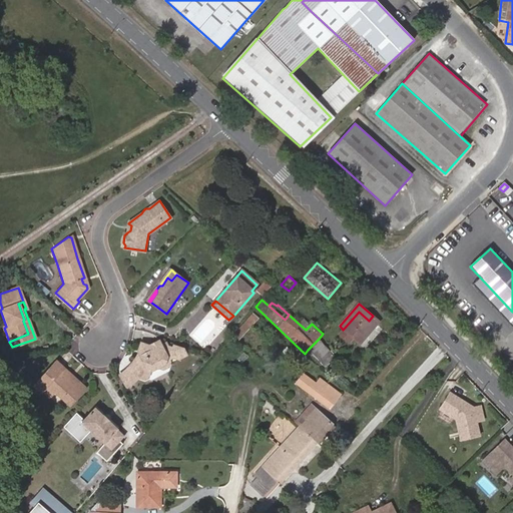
[(359,312),(343,330),(353,338),(360,344),(379,322),(373,316),(369,321),(359,312)]
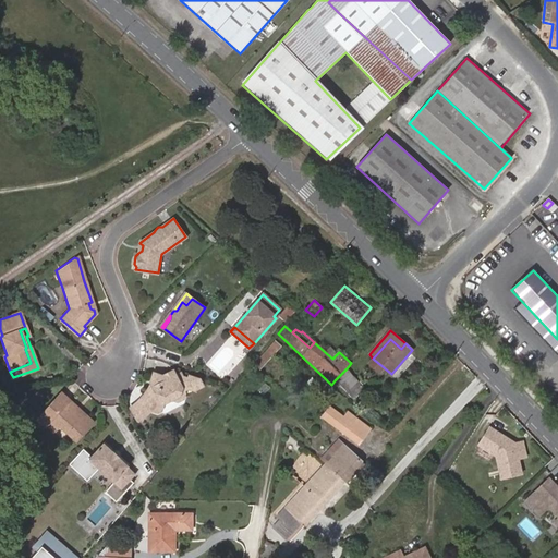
[(281,347),(275,341),(254,365),(261,371),(281,347)]
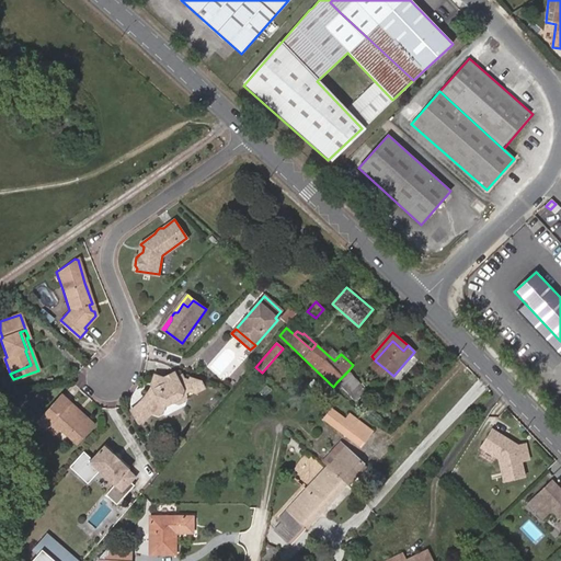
[(332,348),(327,354),(334,361),(340,355),(332,348)]
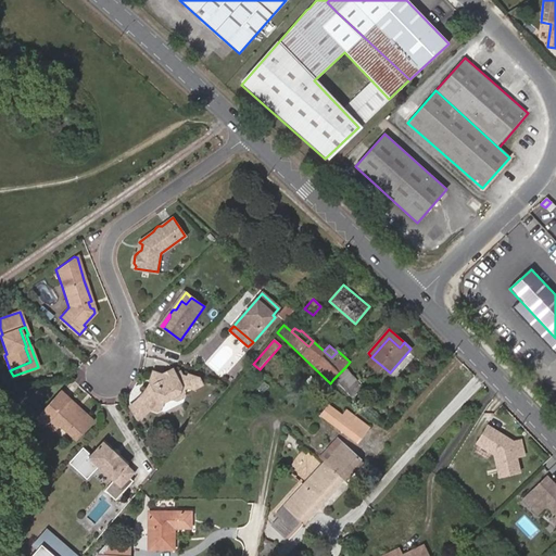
[(382,366),(371,357),(368,362),(378,370),(382,366)]
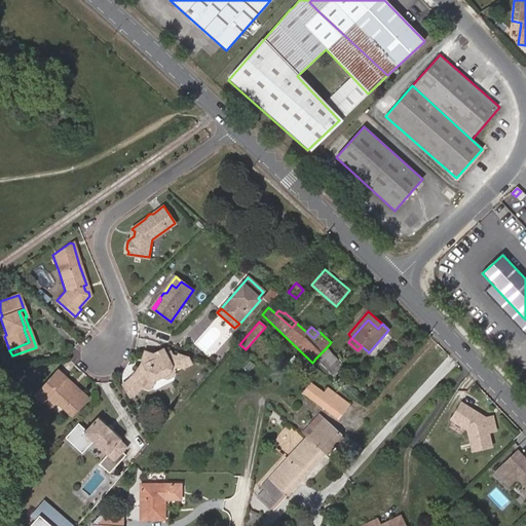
[(145,384),(145,385),(149,388),(154,386),(156,380),(163,376),(170,378),(175,375),(177,370),(175,369),(180,366),(186,368),(192,364),(189,358),(180,353),(179,357),(174,354),(172,351),(167,353),(163,348),(152,353),(146,350),(139,372),(144,374),(142,379),(145,384)]
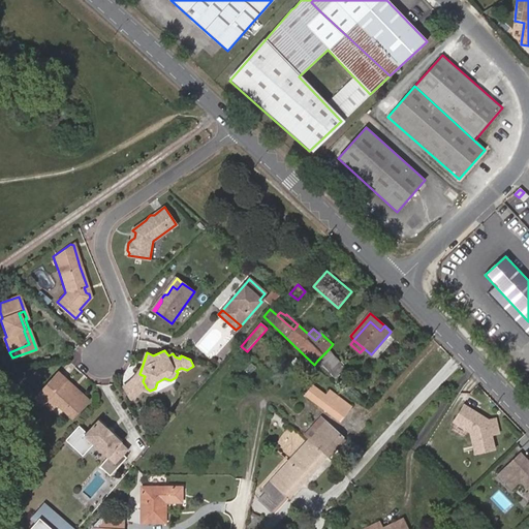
[(340,363),(330,351),(318,362),(335,378),(344,368),(339,364),(340,363)]
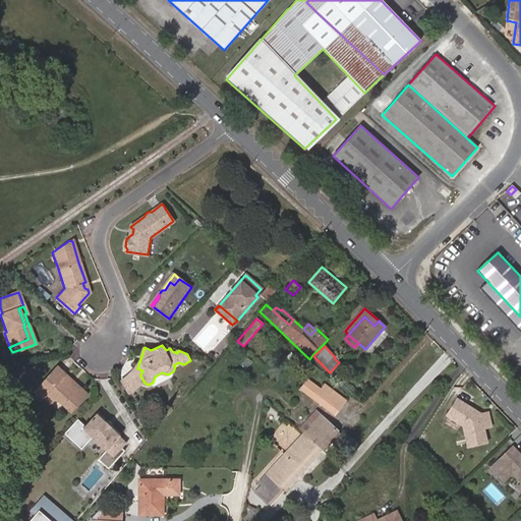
[(300,359),(291,352),(287,357),(295,364),(300,359)]
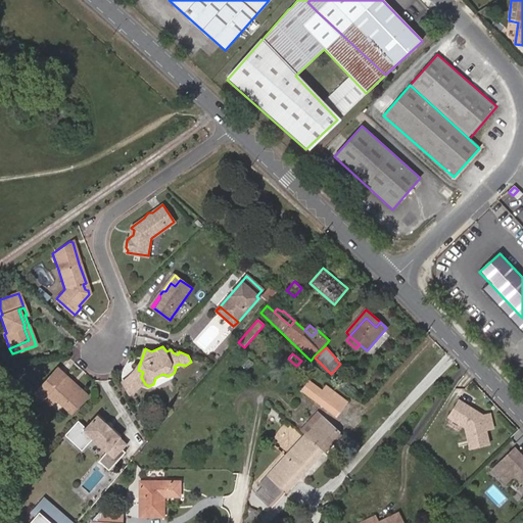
[(75,383),(76,381),(59,367),(39,390),(46,396),(47,396),(52,390),(59,396),(75,411),(90,394),(88,391),(79,384),(78,386),(75,383)]
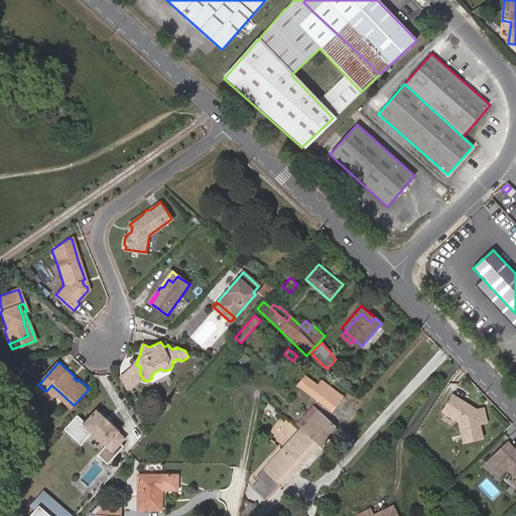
[(347,373),(335,365),(330,372),(341,381),(347,373)]
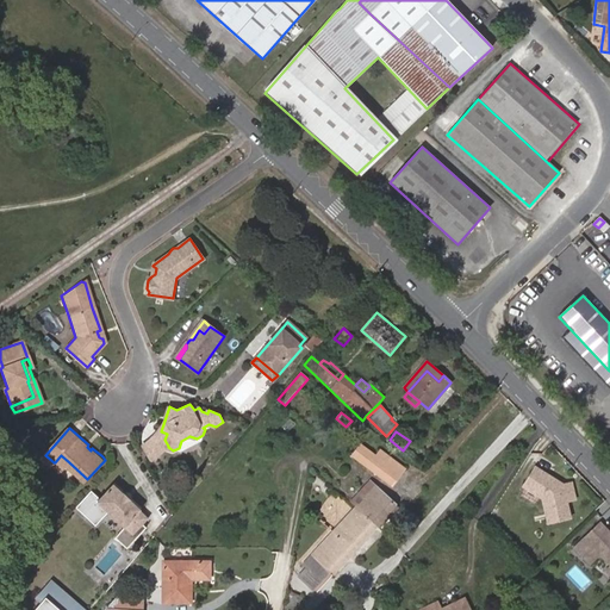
[(163,452),(168,447),(168,446),(165,440),(160,434),(143,446),(153,460),(163,452)]
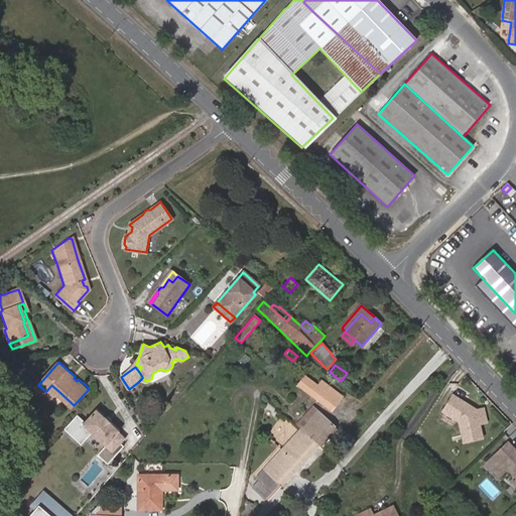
[(298,385),(332,410),(342,396),(321,381),(317,386),(304,376),(298,385)]
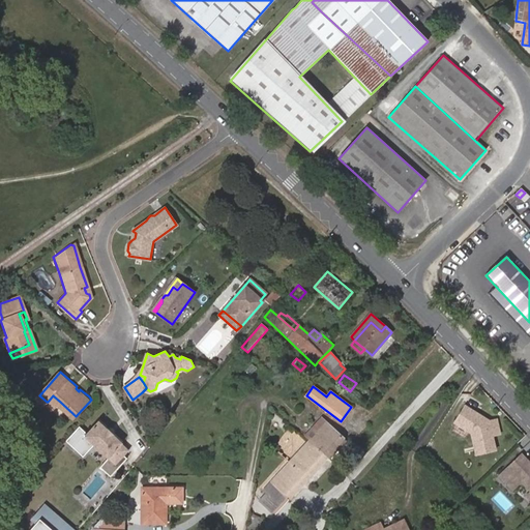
[(53,395),(48,402),(54,407),(60,402),(53,395)]
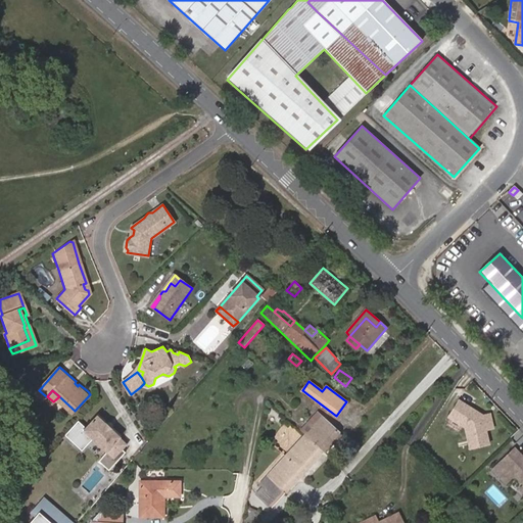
[(470,408),(459,401),(448,418),(465,427),(470,448),(488,444),(485,430),(493,428),(489,415),(483,416),(477,413),(475,414),(470,411),(470,408)]
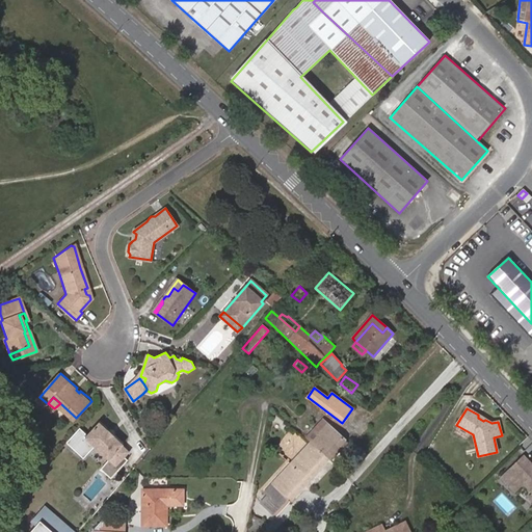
[(310,442),(328,459),(345,440),(322,419),(306,437),(310,442)]
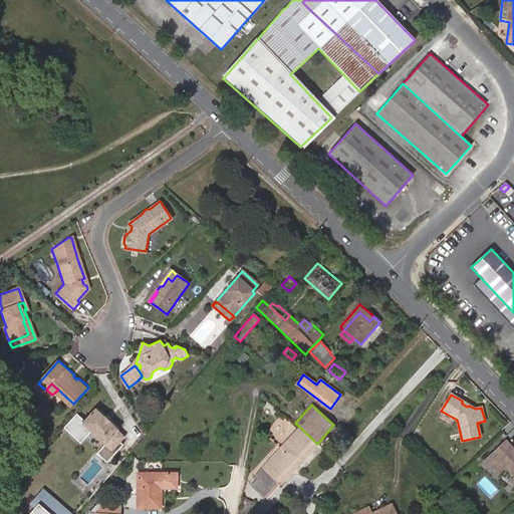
[(118,431),(110,423),(111,423),(105,417),(96,409),(85,421),(77,415),(65,428),(81,444),(92,433),(104,444),(96,454),(106,463),(123,445),(119,442),(124,437),(118,431)]
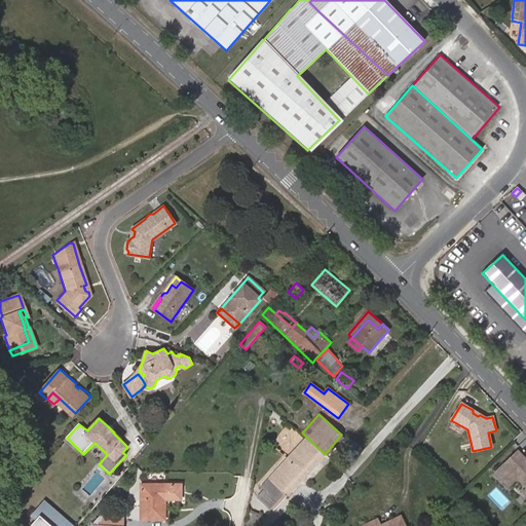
[(304,476),(325,454),(306,437),(262,486),(264,489),(257,496),(270,509),(285,494),(287,496),(305,477),(304,476)]
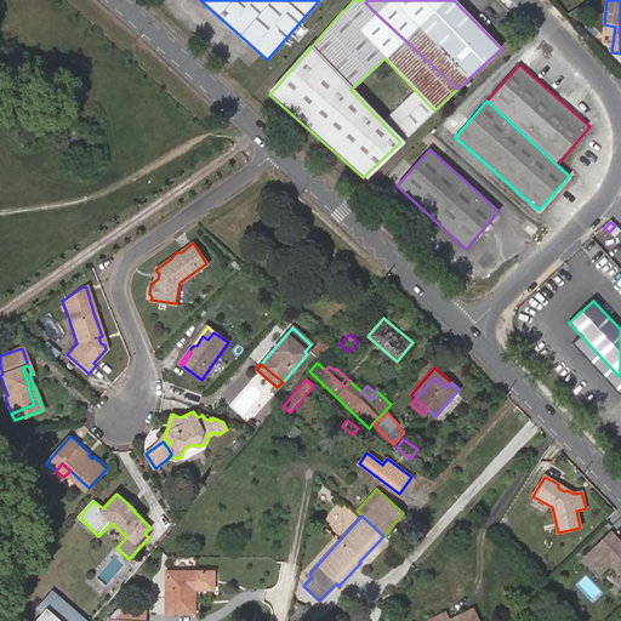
[(620,542),(611,533),(585,558),(599,574),(610,563),(620,575),(620,542)]
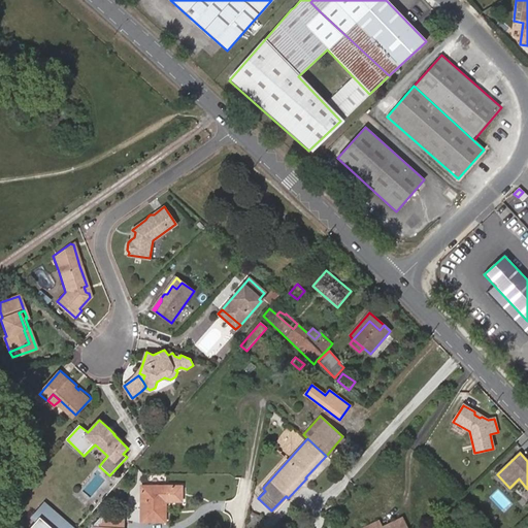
[(182,487),(142,487),(141,522),(165,522),(165,501),(182,501),(182,487)]
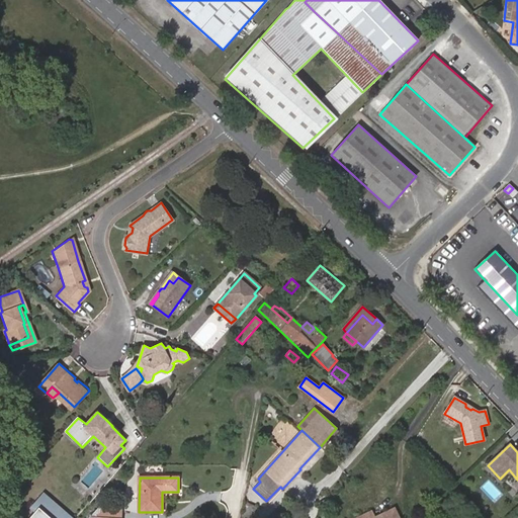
[(58,517),(65,510),(45,493),(31,508),(36,512),(39,508),(51,517),(58,517)]
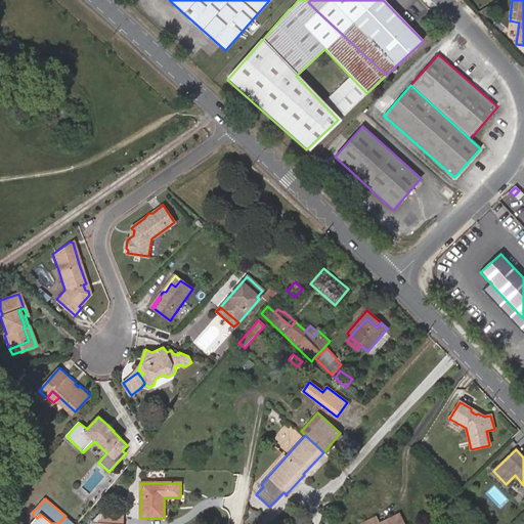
[(257,523),(259,513),(251,509),(248,523),(257,523)]
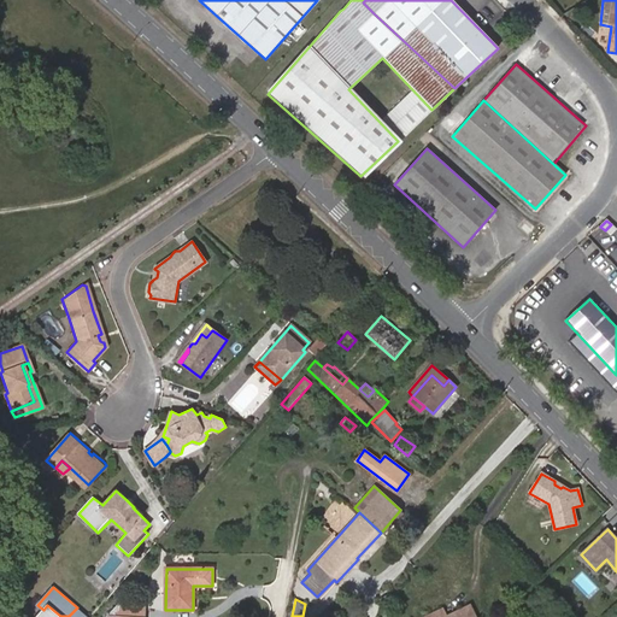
[(87,616),(77,607),(69,616),(60,616),(47,605),(43,610),(36,616),(87,616)]
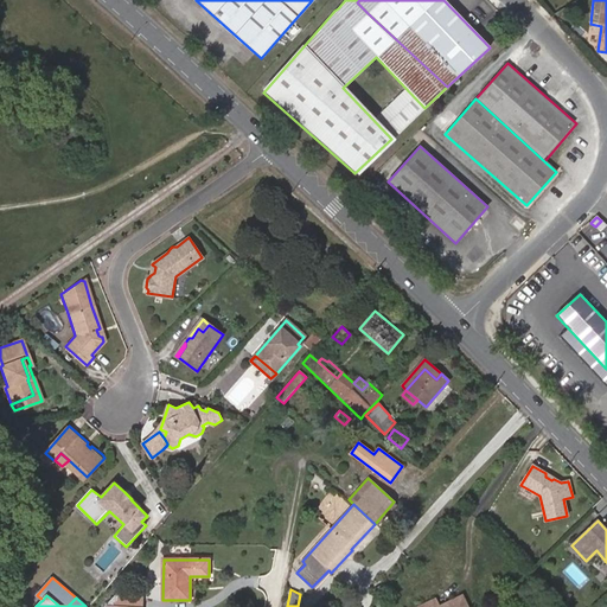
[(467,606),(462,596),(439,606),(435,599),(417,606),(467,606)]
